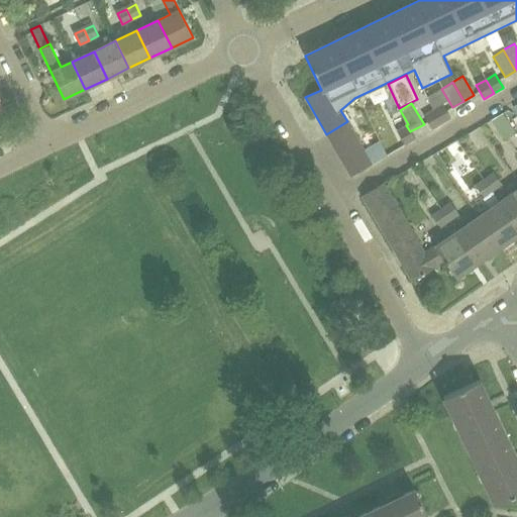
[(442,104),(433,110),(441,123),(450,118),(446,111),(442,104)]
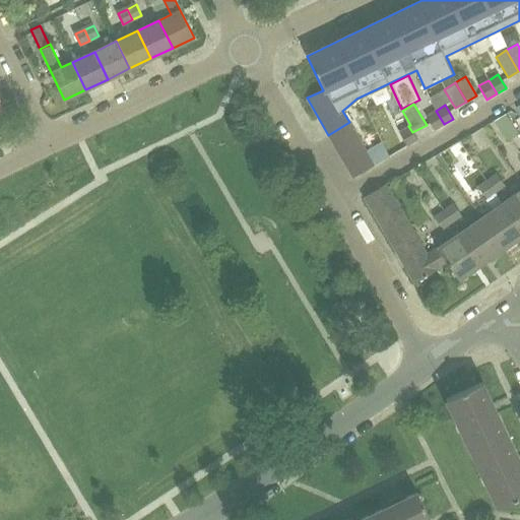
[(436,111),(426,116),(430,123),(434,130),(444,124),(436,111)]
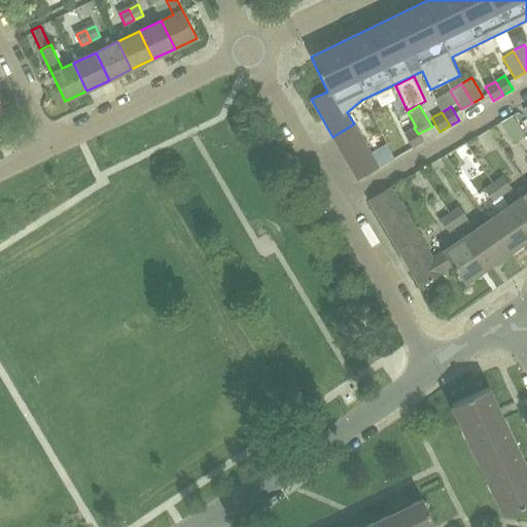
[(354,124),(332,137),(339,147),(360,135),(354,124)]
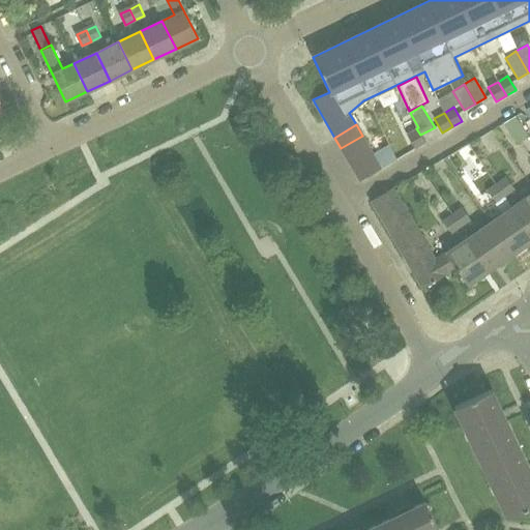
[(424,142),(420,135),(416,128),(407,134),(415,148),(424,142)]
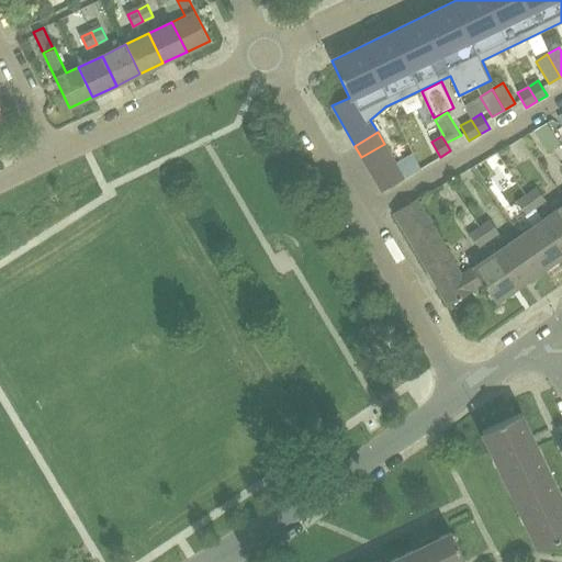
[(384,144),(361,157),(368,168),(391,155),(384,144)]
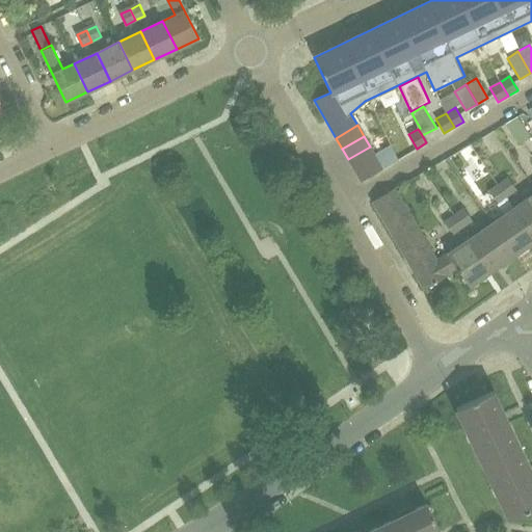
[(370,147),(348,159),(354,170),(376,158),(370,147)]
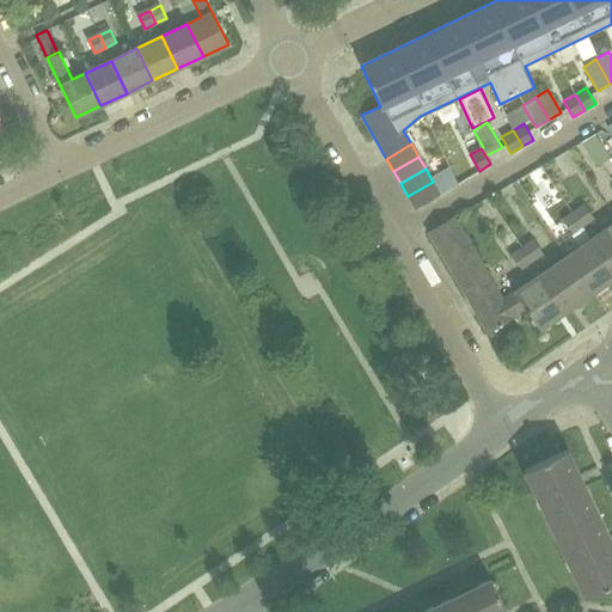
[(433,182),(408,196),(415,209),(439,195),(440,194),(433,182)]
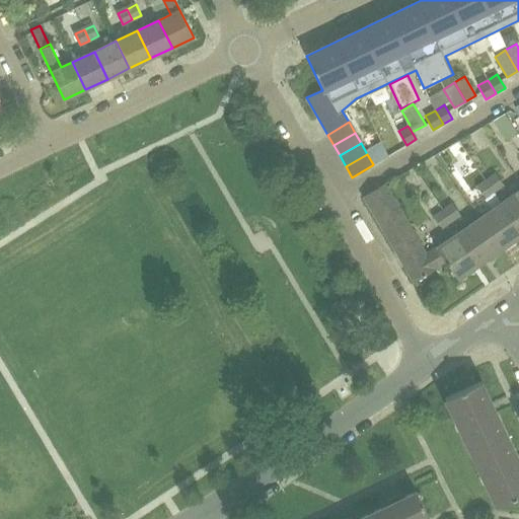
[(495,173),(487,179),(495,191),(503,184),(495,173)]
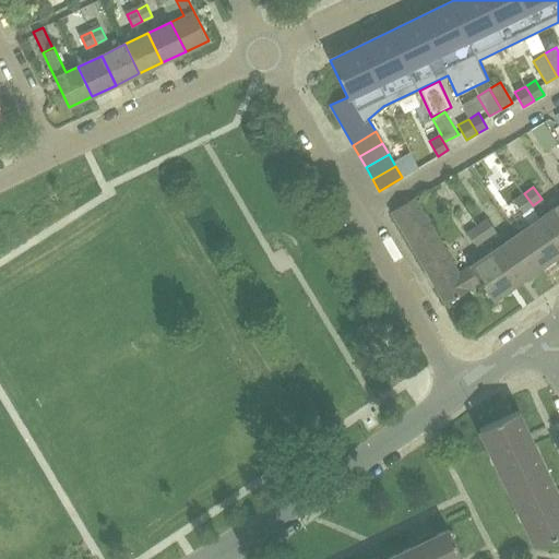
[(533,205),(524,193),(513,200),(522,213),(533,205)]
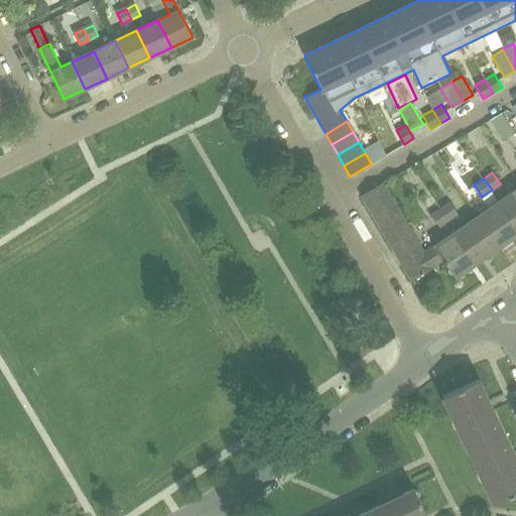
[(382,182),(361,195),(411,281),(427,272),(418,257),(423,253),(382,182)]
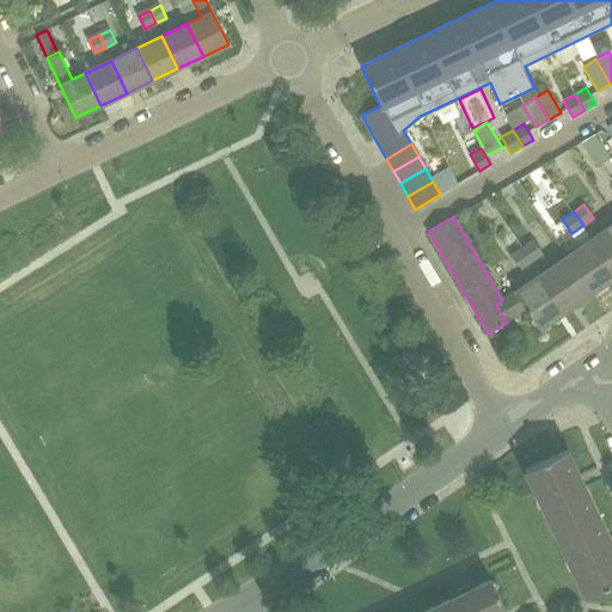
[(611,224),(592,238),(611,265),(611,224)]
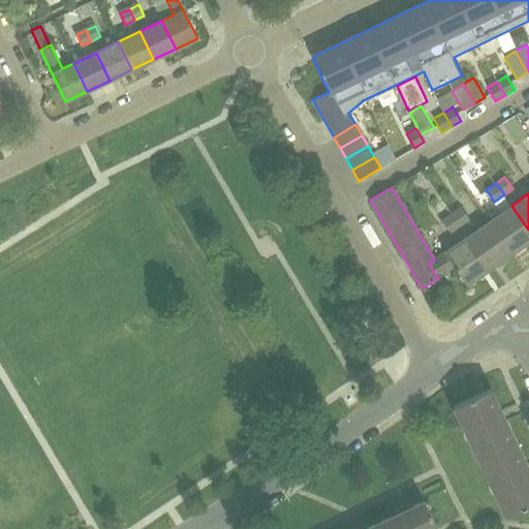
[(528,229),(511,206),(490,221),(512,253),(528,241),(528,229)]
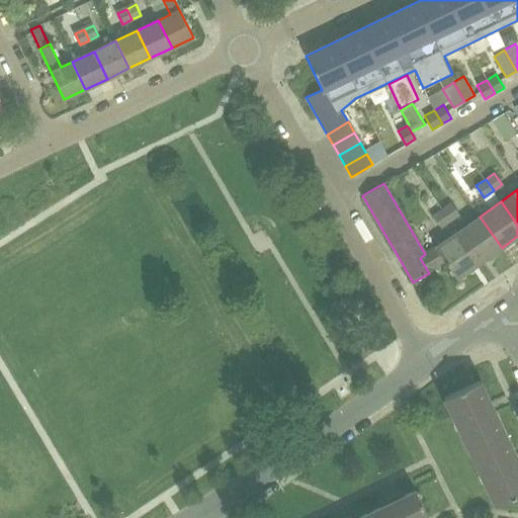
[(451,202),(442,208),(450,221),(459,214),(451,202)]
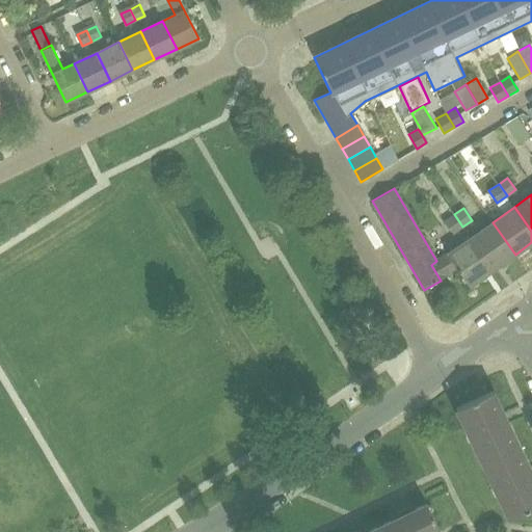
[(454,214),(444,221),(452,233),(462,227),(454,214)]
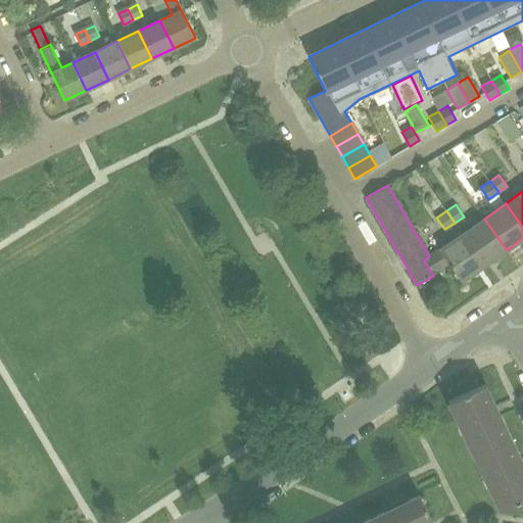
[(484,219),(463,234),(484,266),(507,250),(484,219)]
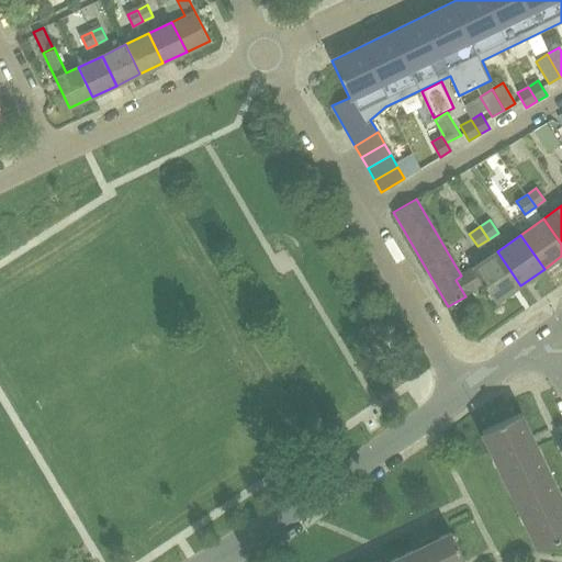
[(461,276),(456,280),(465,296),(471,293),(470,291),(482,282),(496,302),(520,285),(497,251),(461,276)]
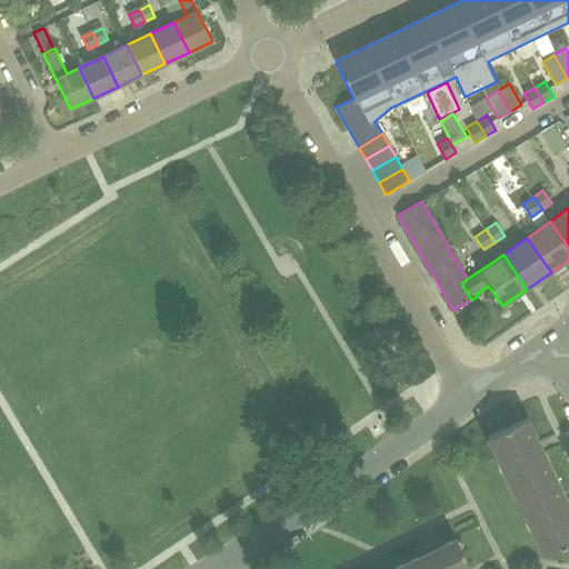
[(527,418),(488,437),(517,496),(556,477),(527,418)]
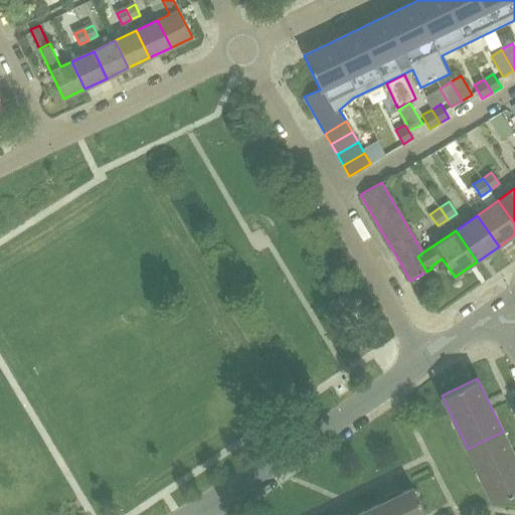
[(514,457),(503,432),(468,449),(493,501),(514,490),(514,457)]
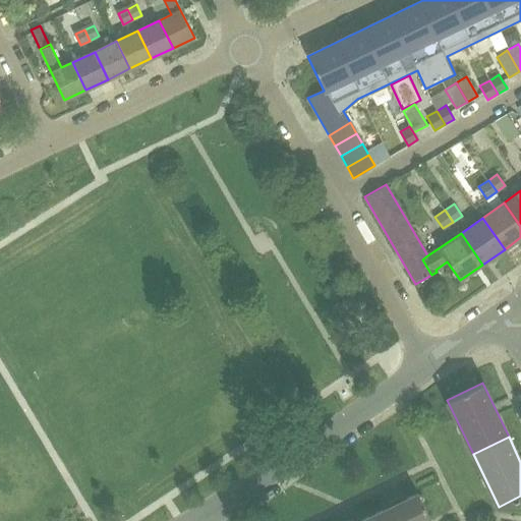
[(385,508),(371,515),(374,520),(426,520),(430,519),(417,493),(402,500),(400,496),(383,504),(385,508)]
